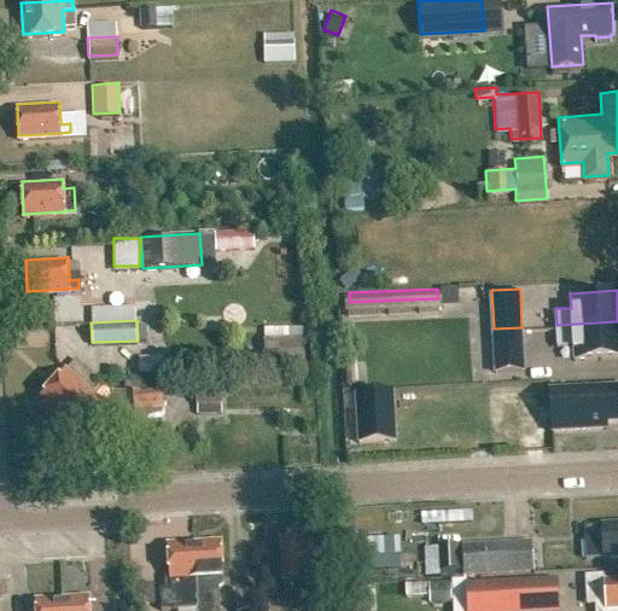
[(617,321),(557,325),(557,342),(572,342),(573,356),(617,353),(617,321)]
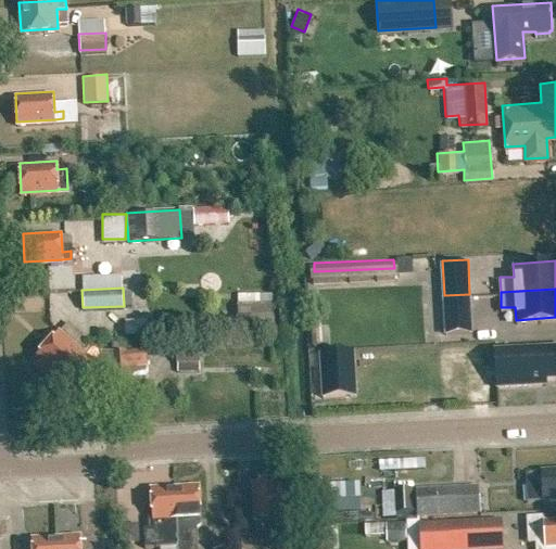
[(471,329),(469,294),(444,295),(445,330),(471,329)]
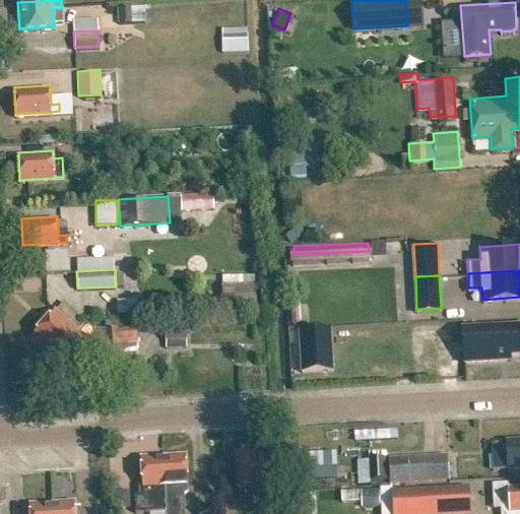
[(55,307),(31,333),(51,350),(80,318),(74,313),(69,319),(55,307)]
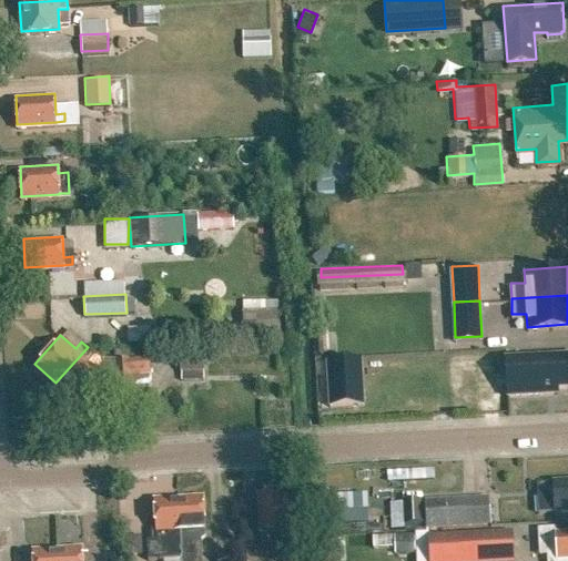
[(88,347),(56,383),(77,401),(103,374),(88,360),(94,354),(88,347)]
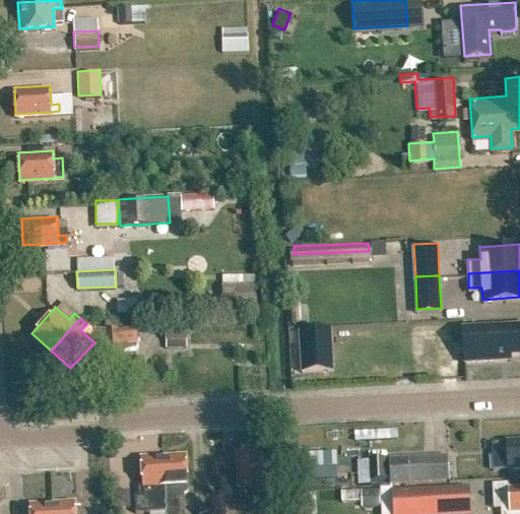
[(519,321),(462,325),(464,360),(497,358),(497,354),(519,351),(519,321)]
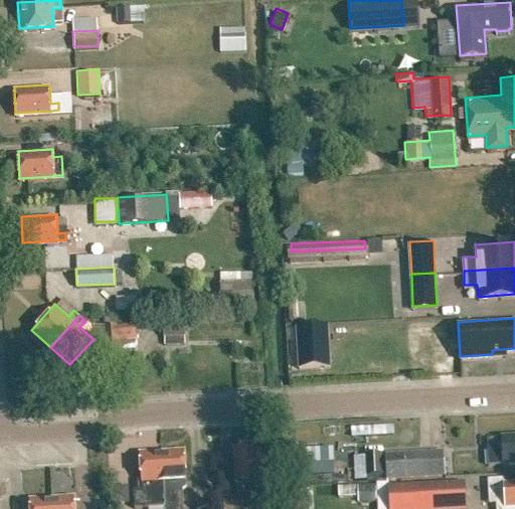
[(103,323),(105,346),(120,344),(119,336),(136,334),(135,319),(103,323)]
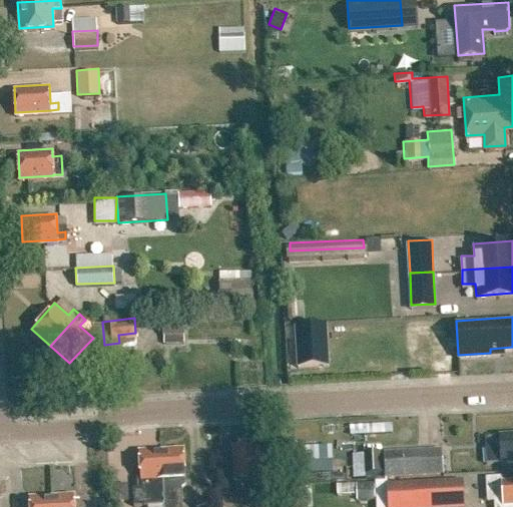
[(327,321),(295,323),(297,365),(329,363),(327,321)]
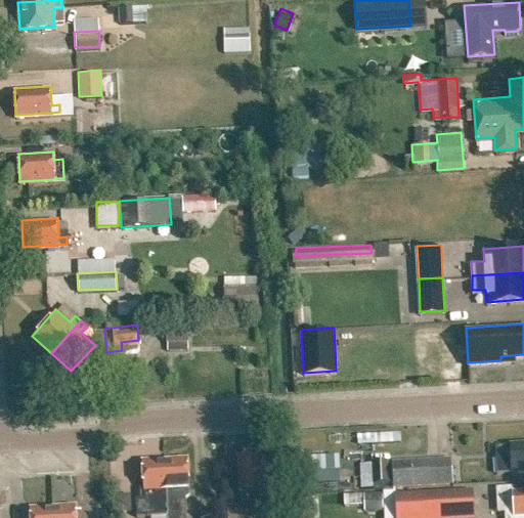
[(523,439),(510,441),(512,470),(523,469),(523,439)]
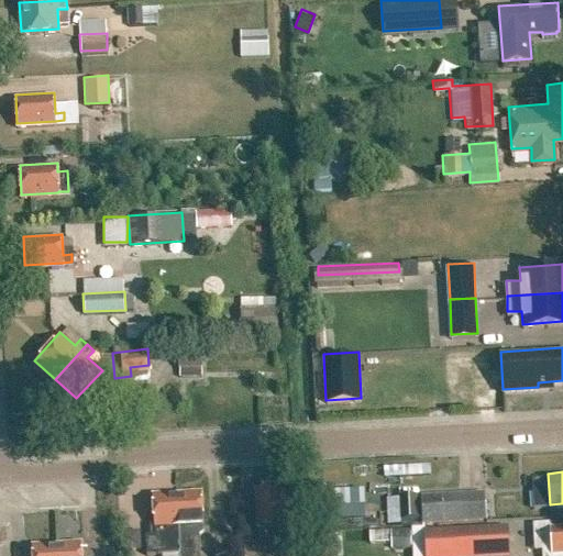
[(201,488),(177,489),(180,548),(180,555),(199,555),(198,521),(202,521),(201,488)]
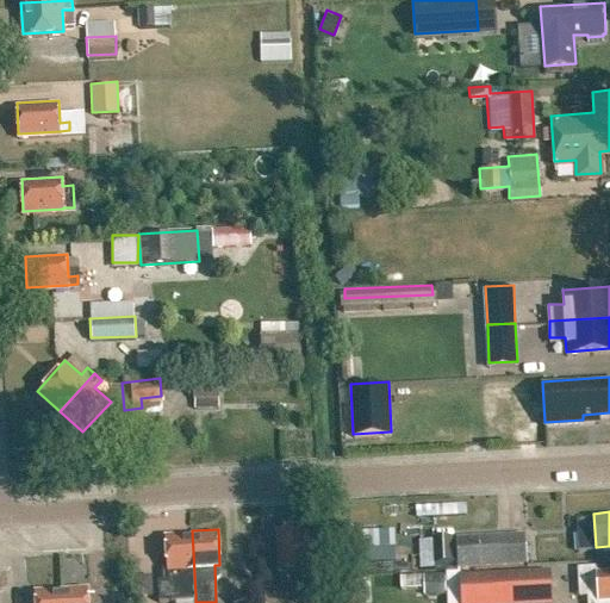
[(524,529),(455,532),(456,563),(526,560),(524,529)]
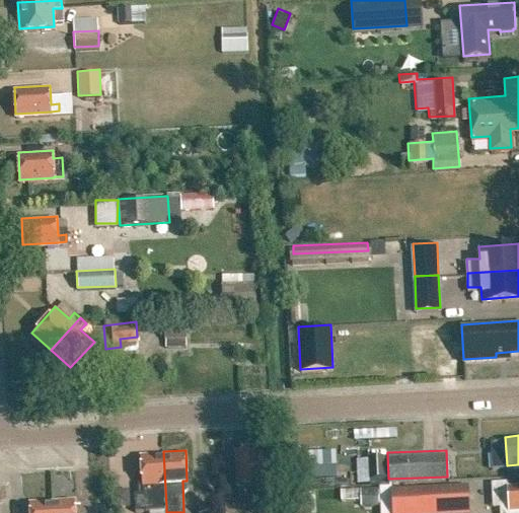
[(166,506),(163,451),(141,453),(143,492),(136,493),(137,508),(166,506)]
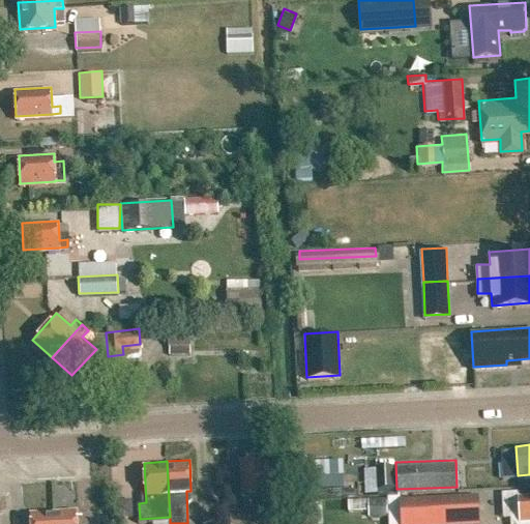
[(393,463),(376,464),(377,487),(394,486),(393,463)]
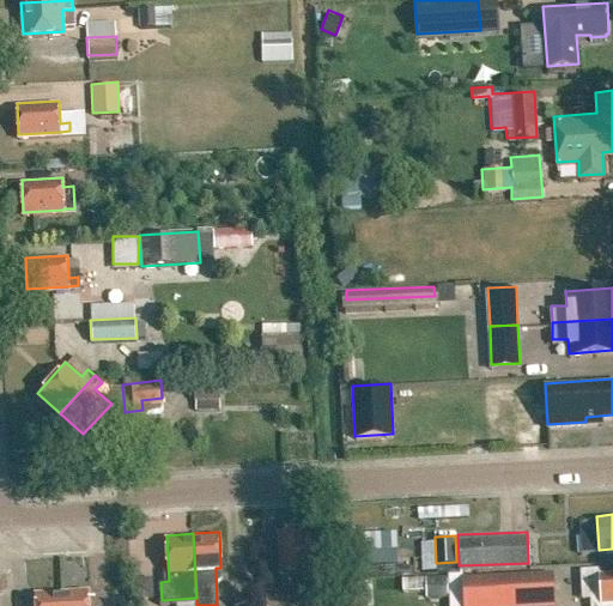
[(499,605),(530,605),(556,605),(553,568),(498,571),(499,605)]
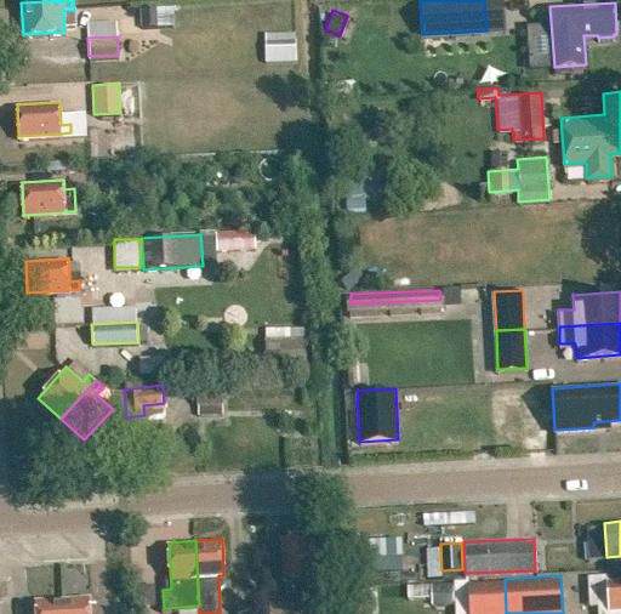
[(620,613),(620,576),(605,579),(607,585),(588,586),(590,602),(599,601),(599,613),(620,613)]
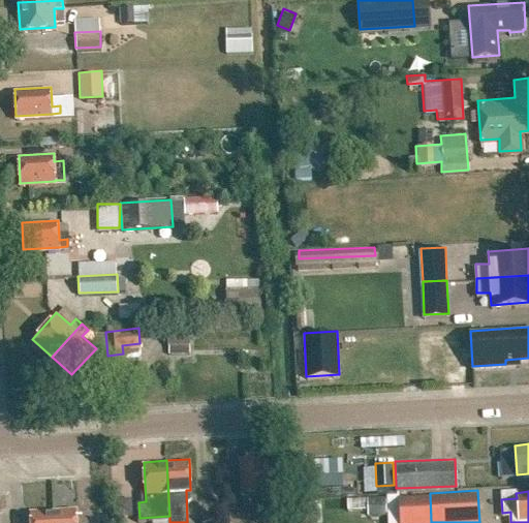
[(367,495),(367,513),(386,513),(385,494),(367,495)]
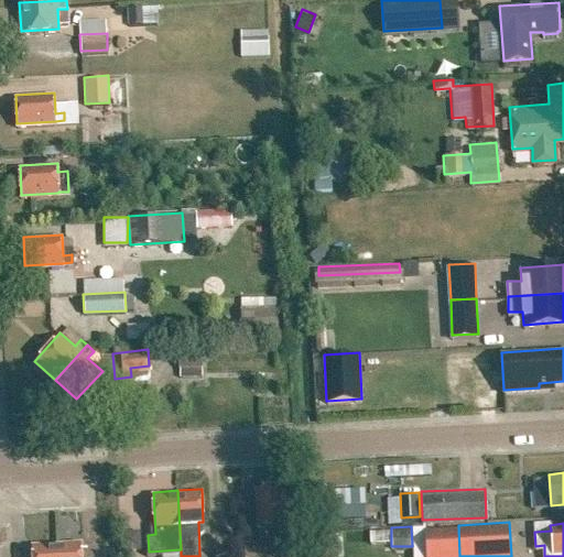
[(389,527),(370,528),(370,539),(390,538),(389,527)]
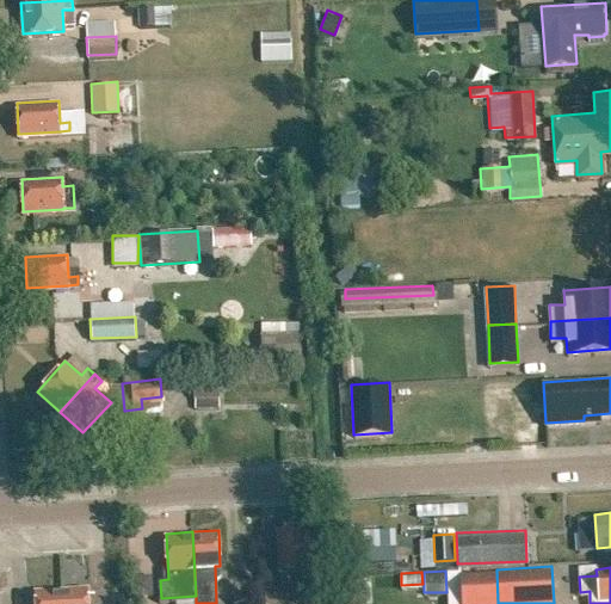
[(61,587),(62,603),(88,603),(88,585),(61,587)]
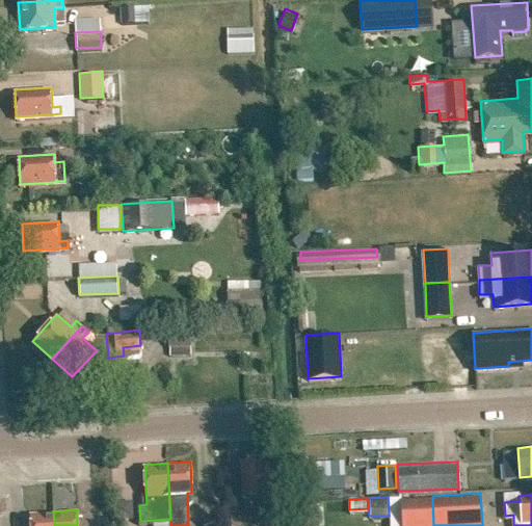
[(54,525),(53,511),(30,513),(30,525),(54,525)]
